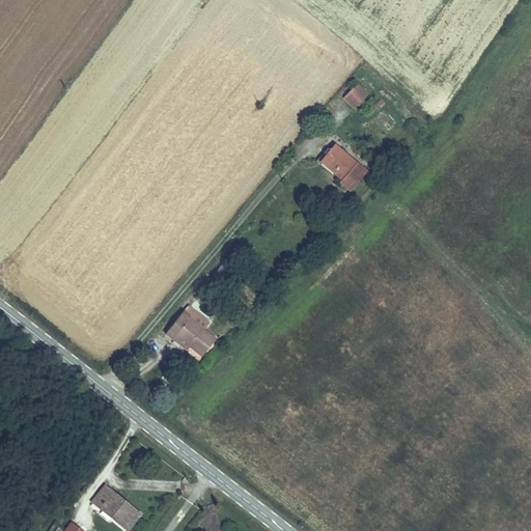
[(355,85),(342,99),(356,110),(368,95),(355,85)]
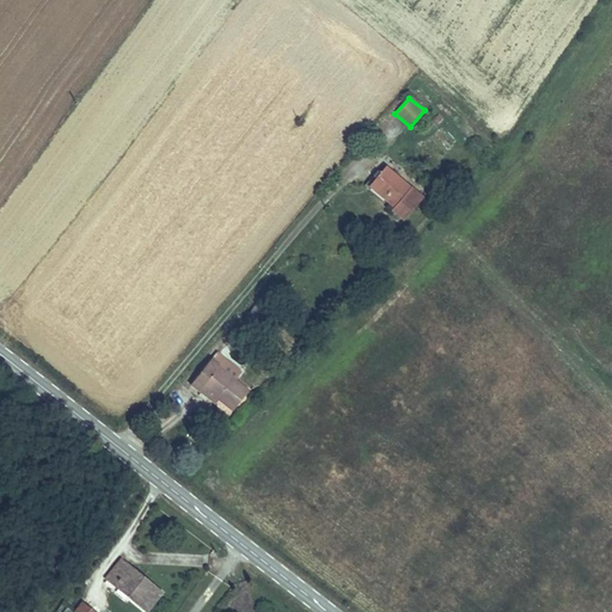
[(387,169),(371,187),(395,209),(392,212),(405,222),(423,201),(387,169)]
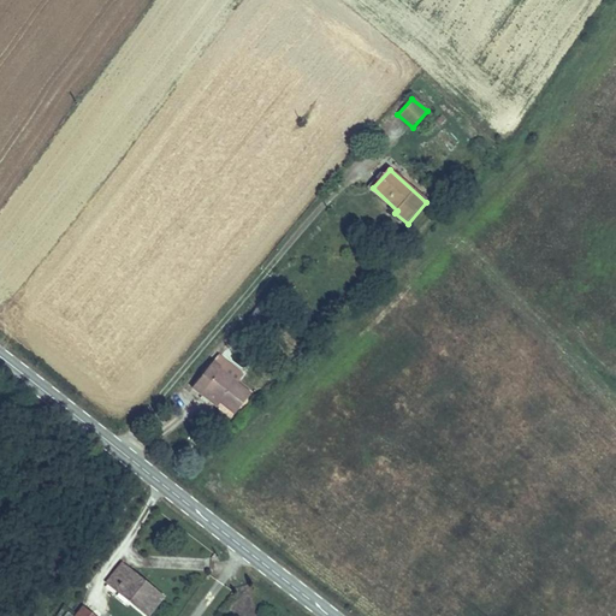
[(219,356),(213,363),(236,383),(242,377),(219,356)]
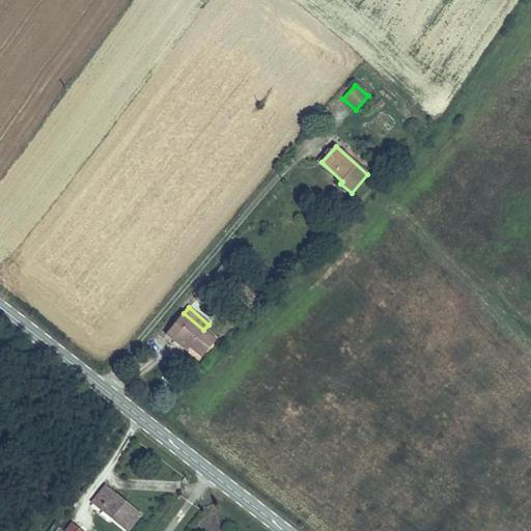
[(184,313),(165,335),(171,341),(172,341),(176,336),(190,347),(202,358),(217,341),(203,330),(184,313)]
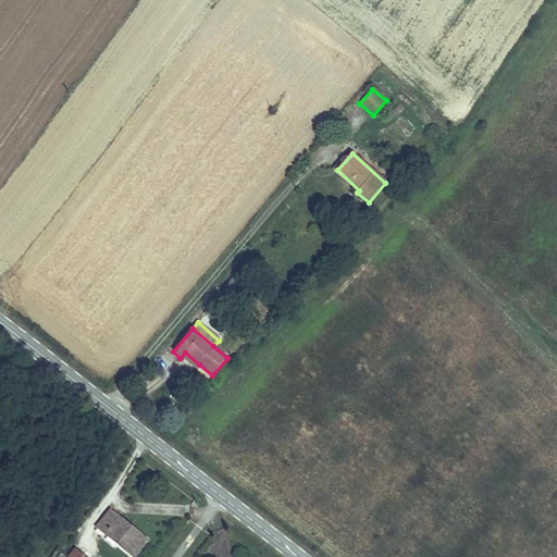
[(199,364),(185,353),(181,358),(194,370),(199,364)]
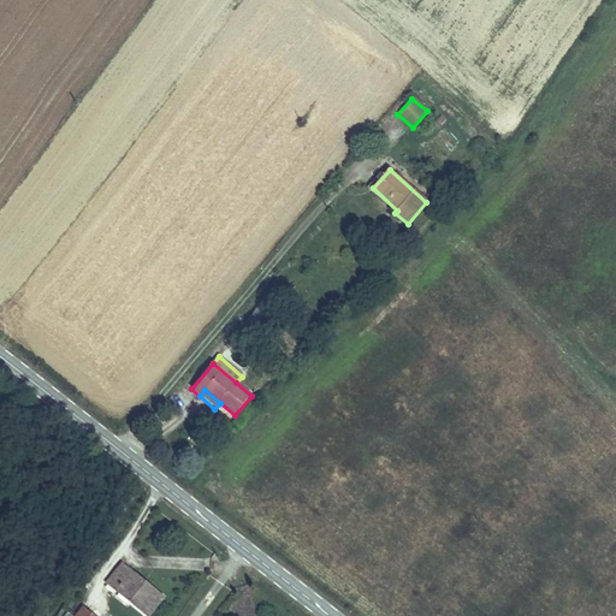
[(122,563),(105,585),(143,615),(149,615),(165,598),(122,563)]
